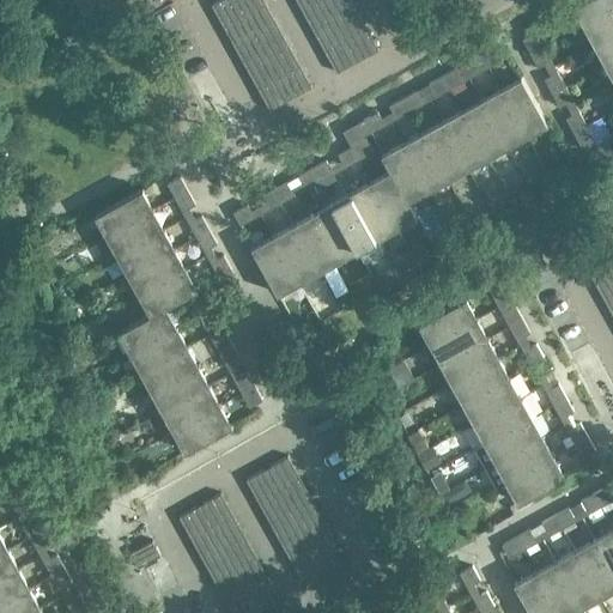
[(87,16),(116,0),(80,0),(89,13),(86,14),(87,16)]
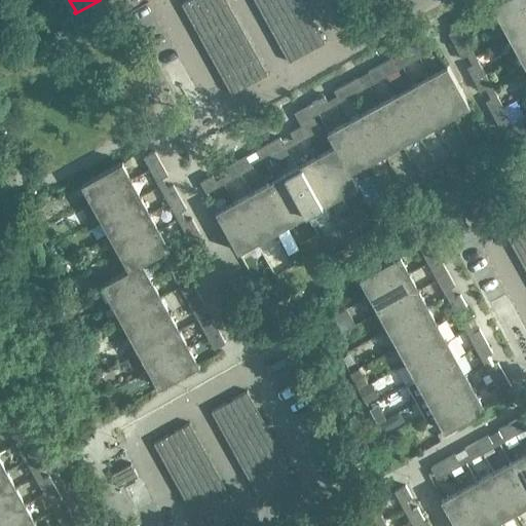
[(227,0),(184,0),(182,1),(232,94),(268,74),(227,0)]
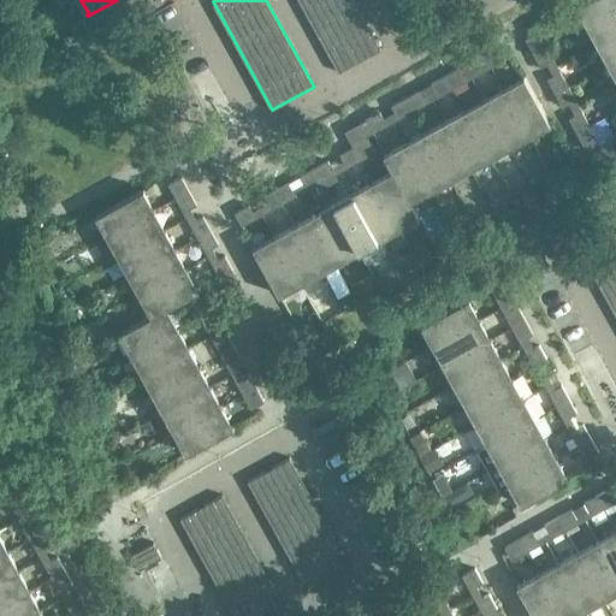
[(354,0),(300,0),(339,72),(381,49),(354,0)]
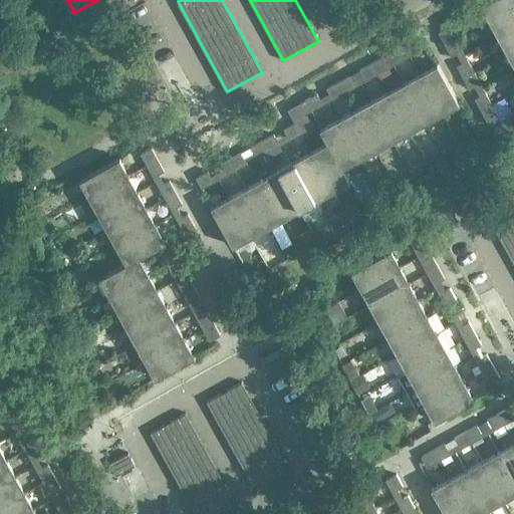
[(492,17),(513,5),(513,0),(483,0),(481,1),(482,3),(484,2),(492,17)]
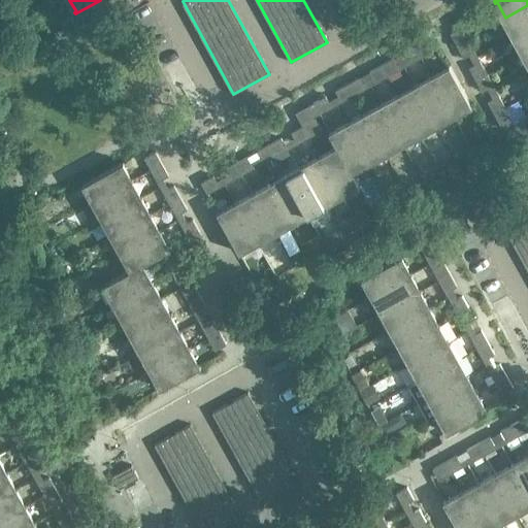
[(515,35),(527,27),(527,5),(505,18),(515,35)]
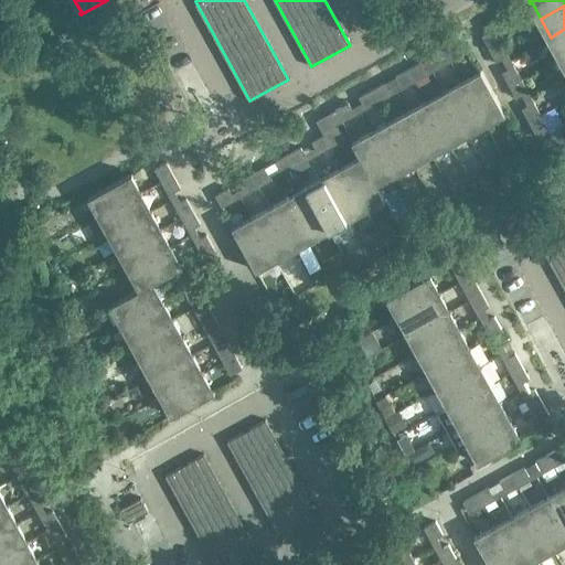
[(501,42),(494,29),(482,35),(489,49),(501,42)]
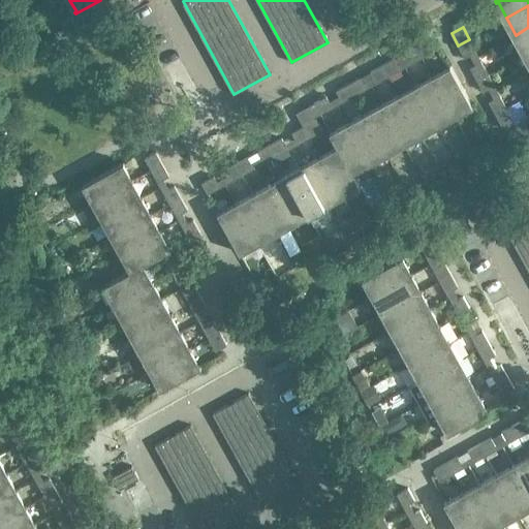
[(526,52),(528,50),(528,27),(516,35),(526,52)]
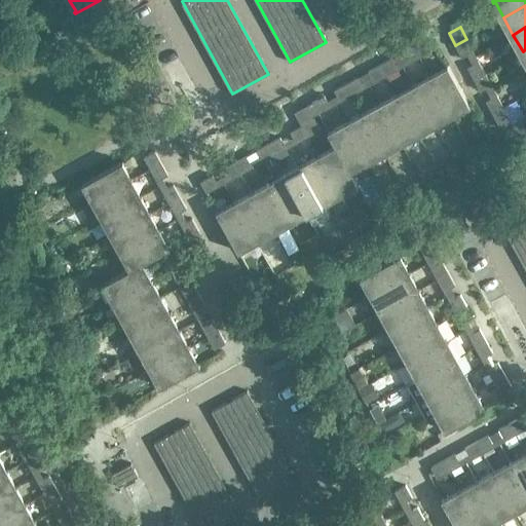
[(431,50),(425,39),(414,46),(420,57),(431,50)]
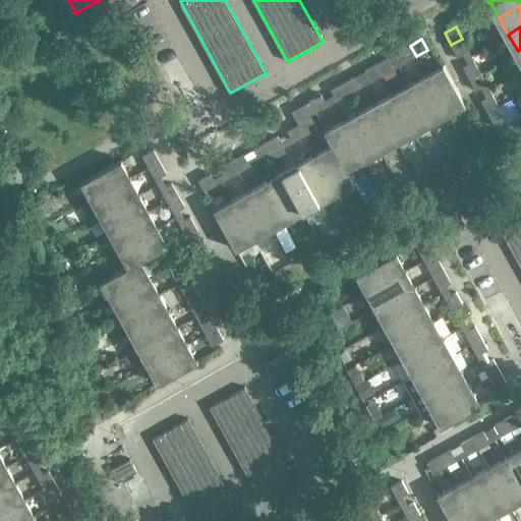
[(468,50),(462,39),(451,45),(458,56),(468,50)]
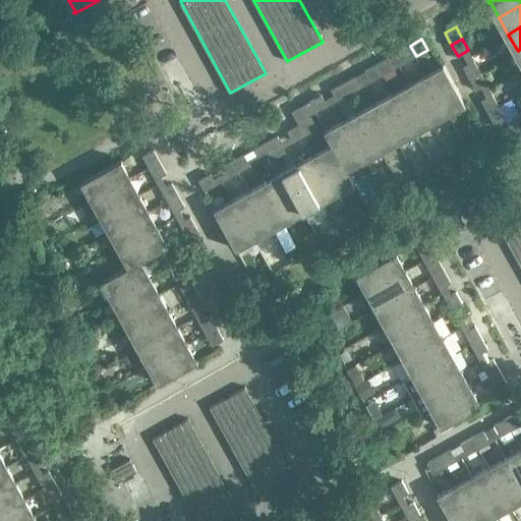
[(416,56),(410,46),(398,52),(404,62),(416,56)]
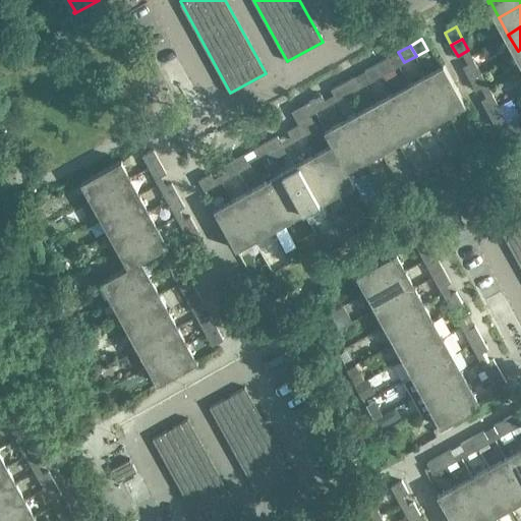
[(394,68),(391,63),(389,57),(377,64),(383,74),(394,68)]
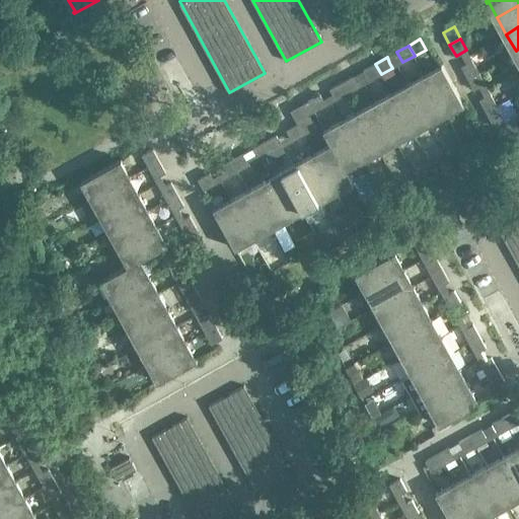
[(478,72),(472,60),(461,66),(467,78),(478,72)]
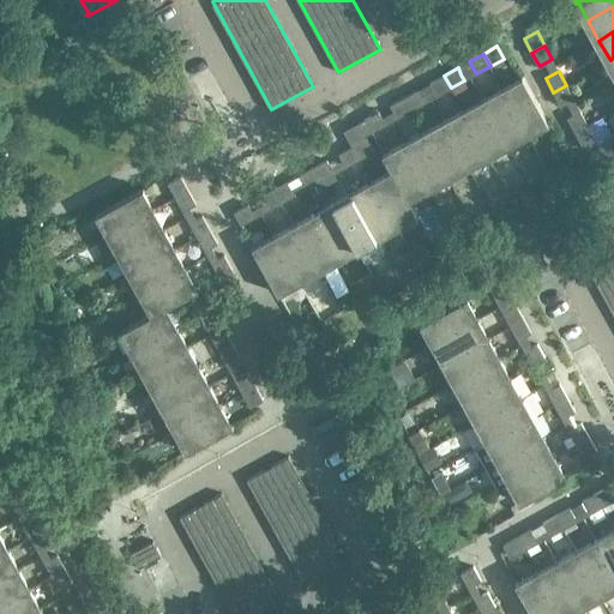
[(451,88),(444,76),(431,83),(437,96),(451,88)]
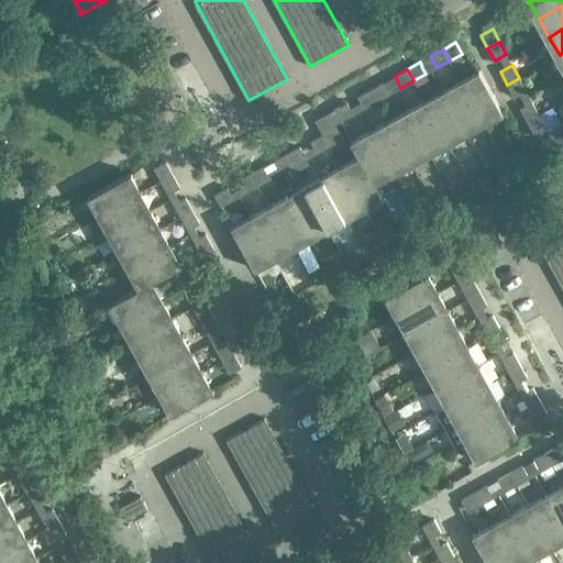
[(504,113),(493,94),(479,69),(477,70),(478,73),(461,81),(483,122),(500,112),(501,114),(504,113)]
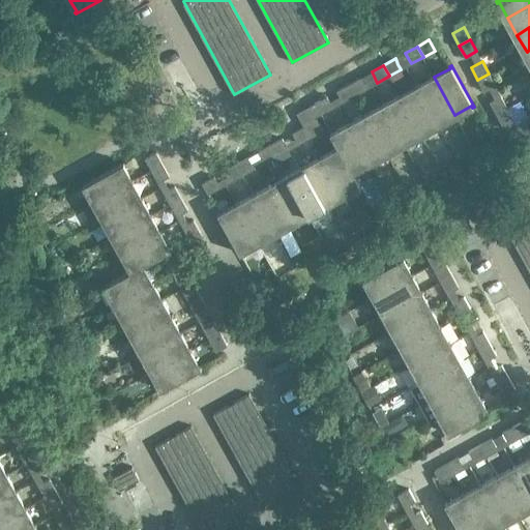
[(495,86),(489,74),(477,80),(484,91),(495,86)]
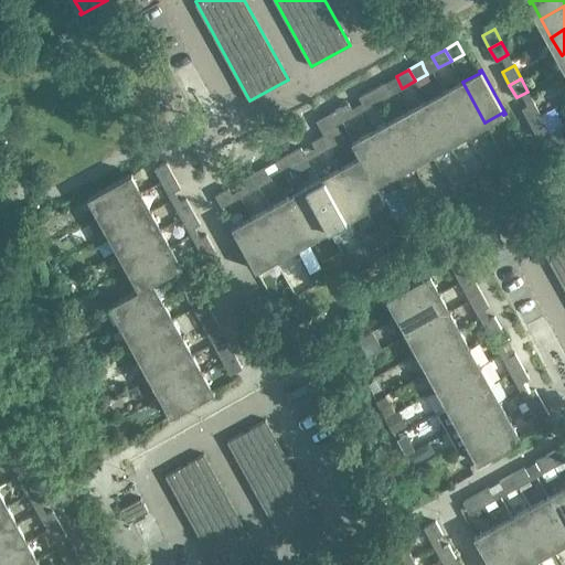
[(406,95),(418,88),(415,81),(402,88),(406,95)]
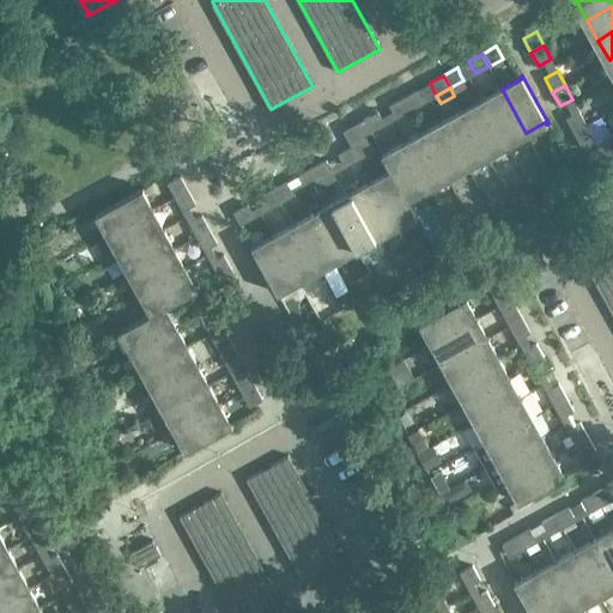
[(526,133),(502,89),(483,101),(507,144),(526,133)]
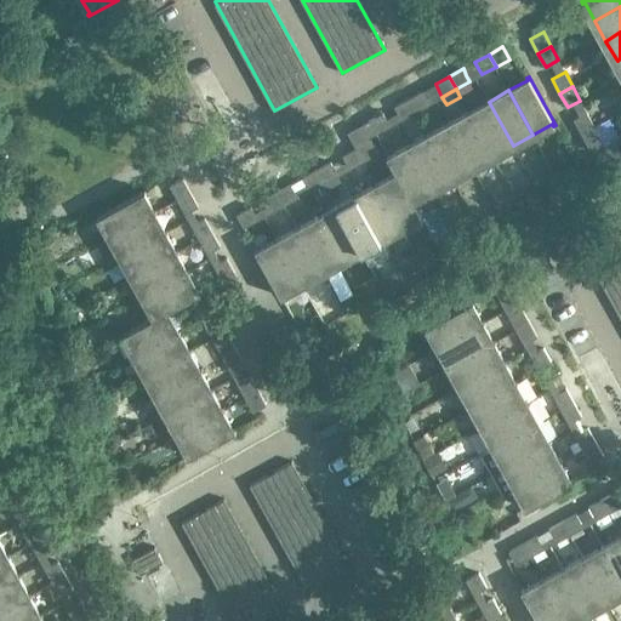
[(429,103),(426,97),(423,91),(409,98),(416,112),(429,103)]
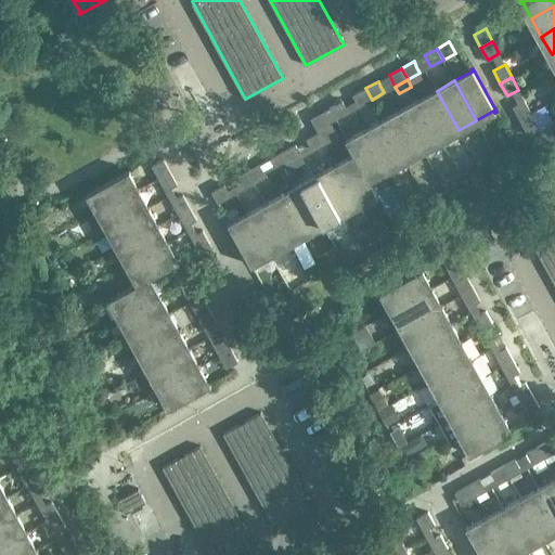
[(372,100),(365,88),(352,94),(359,106),(372,100)]
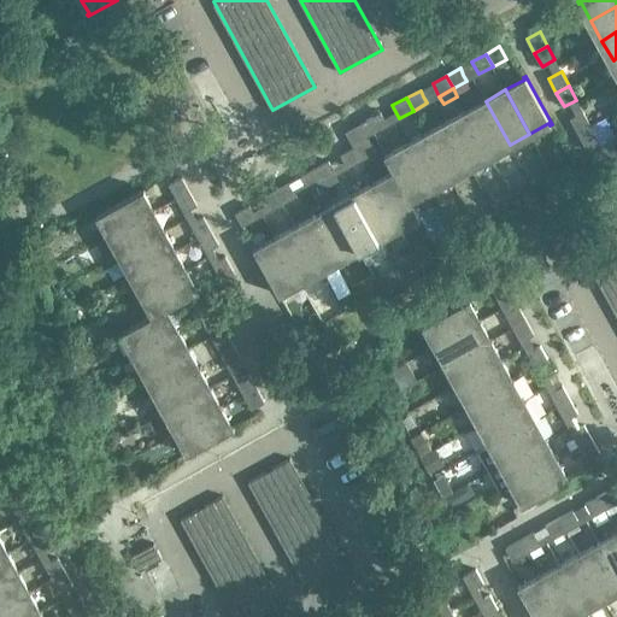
[(510,145),(486,101),(465,112),(489,156),(510,145)]
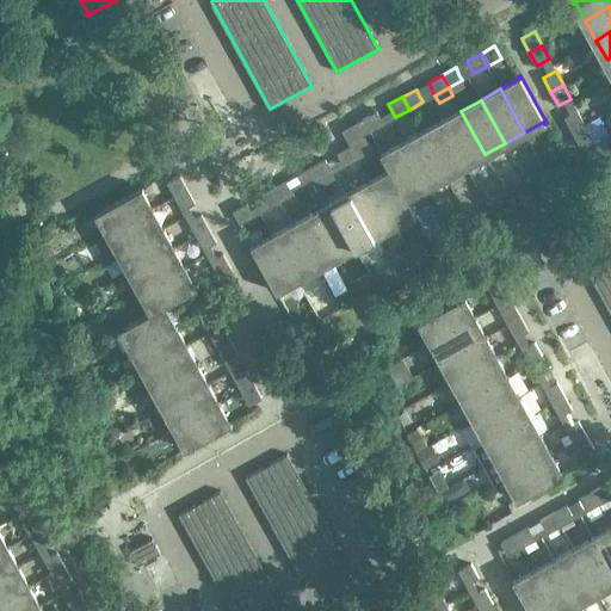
[(585,124),(578,110),(565,117),(573,131),(585,124)]
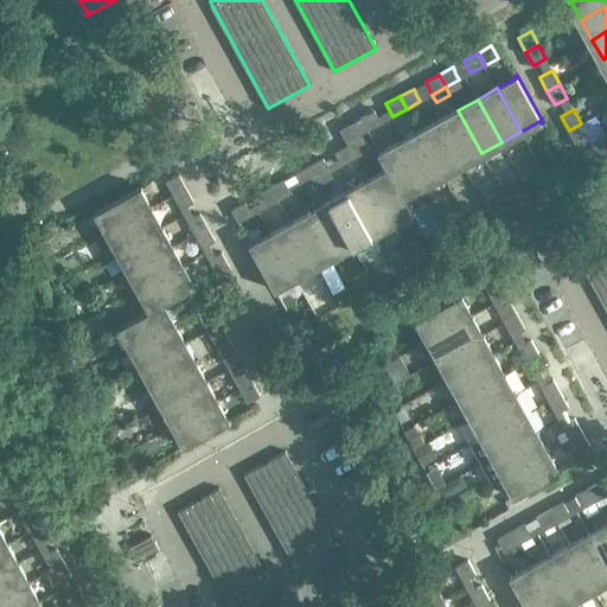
[(381,122),(378,116),(375,110),(360,117),(368,131),(381,122)]
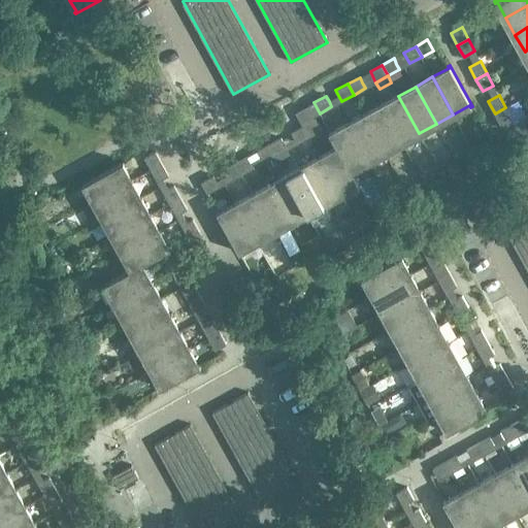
[(419,133),(398,96),(382,105),(402,142),(419,133)]
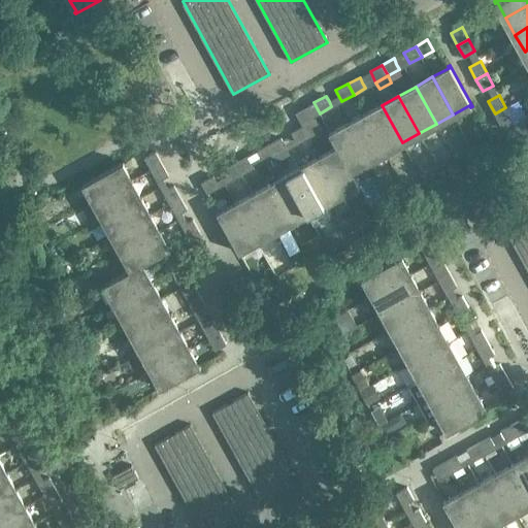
[(402,142),(382,105),(364,114),(386,152),(402,142)]
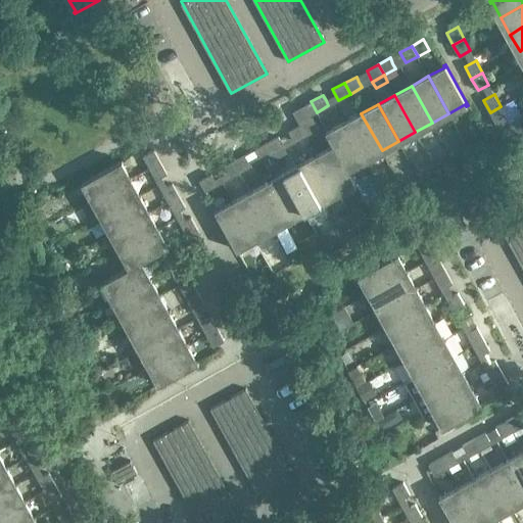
[(507,117),(501,106),(490,112),(496,124),(507,117)]
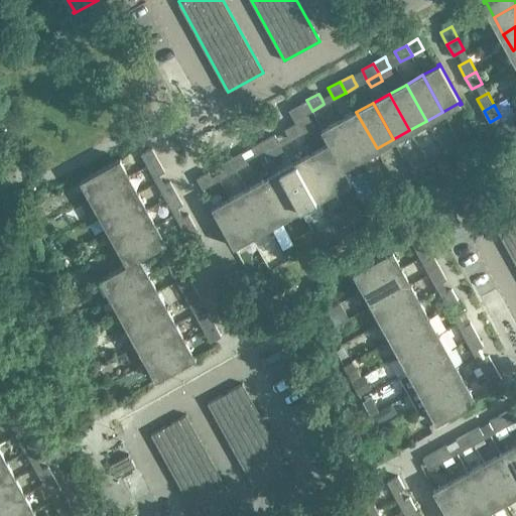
[(377,148),(356,112),(340,121),(360,157),(377,148)]
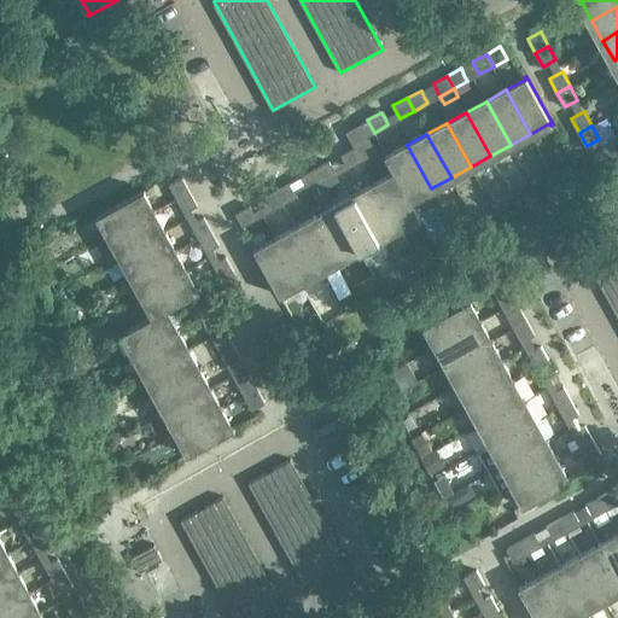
[(375,152),(369,139),(355,147),(362,159),(375,152)]
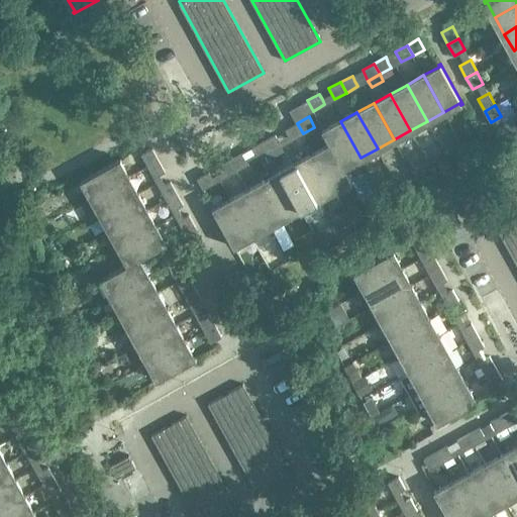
[(360,158),(340,121),(324,130),(323,128),(322,129),(329,142),(330,144),(331,143),(343,167),(344,167),(360,158)]
